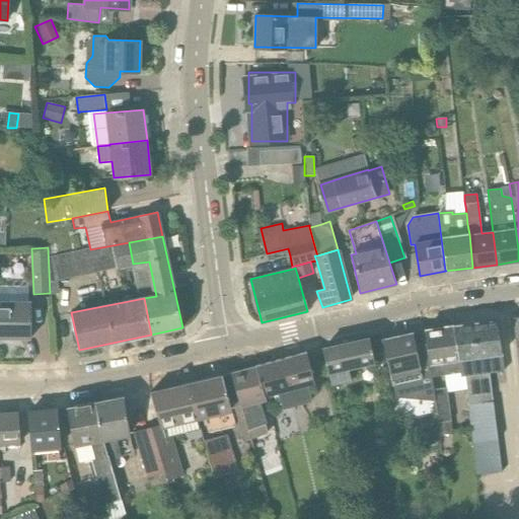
[(0,338),(31,339),(31,302),(0,301),(0,338)]
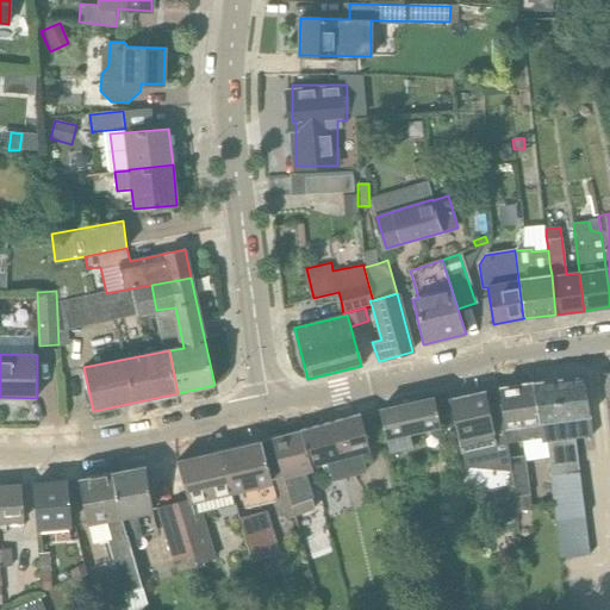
[(592,436),(584,377),(533,383),(537,423),(539,423),(541,439),(541,443),(547,442),(551,475),(579,472),(576,439),(592,436)]
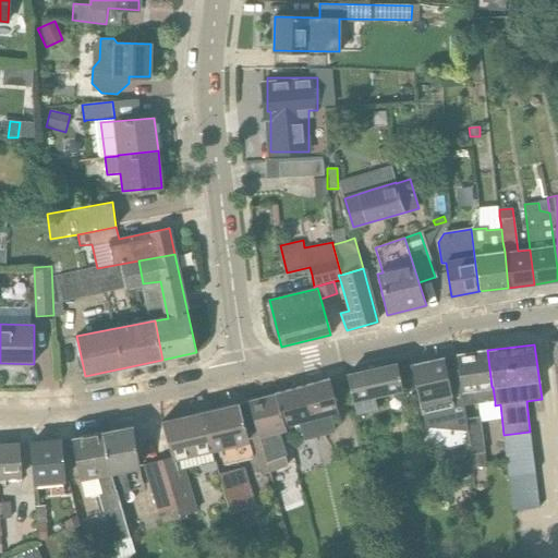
[(464,405),(495,401),(493,387),(492,387),(487,350),(477,351),(477,352),(457,354),(457,355),(461,381),(464,405)]
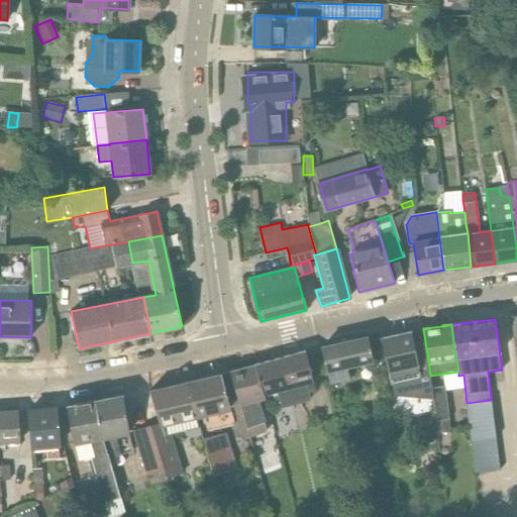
[(430,376),(427,353),(423,329),(382,338),(390,379),(393,396),(433,400),(432,388),(430,376)]
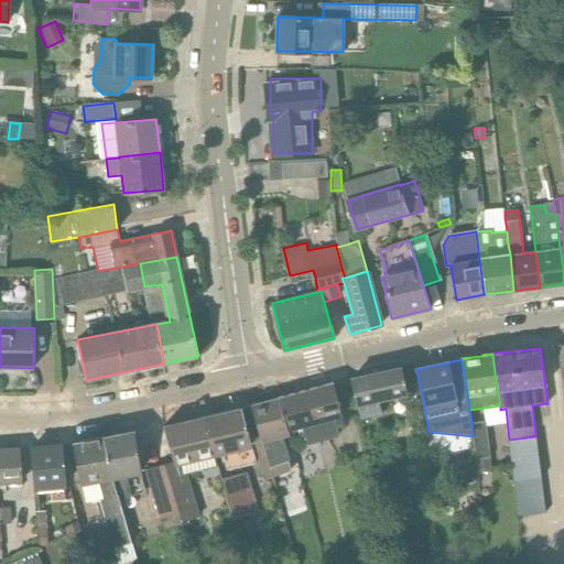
[(401,368),(350,379),(359,418),(381,412),(378,399),(407,392),(401,368)]
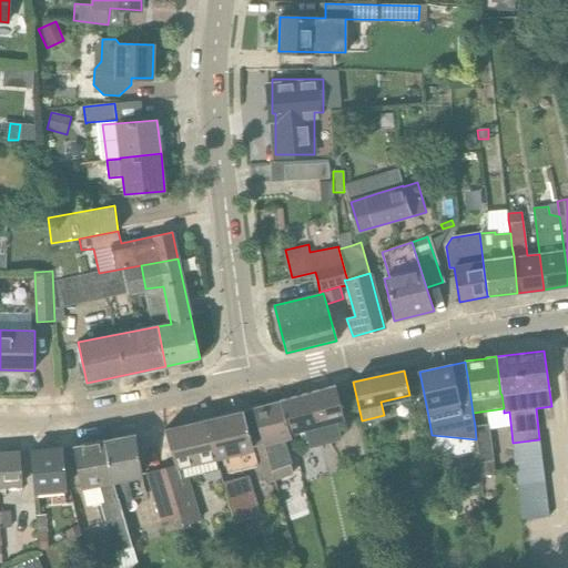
[(340,434),(336,419),(344,418),(335,386),(280,402),(290,437),(291,437),(290,433),(304,428),(307,442),(313,445),(337,438),(340,434)]
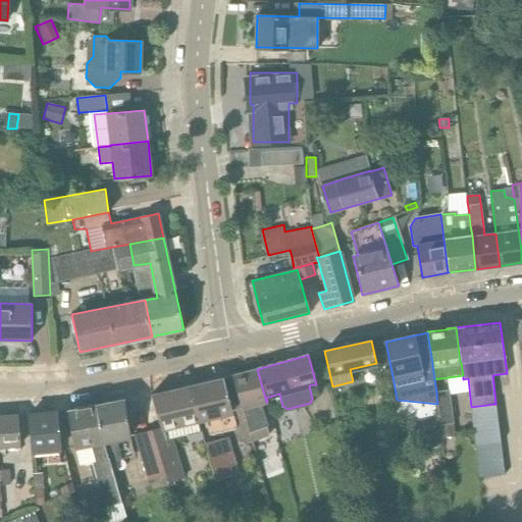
[(255,404),(266,402),(257,369),(232,375),(242,408),(243,408),(253,442),(269,435),(262,411),(258,412),(255,404)]
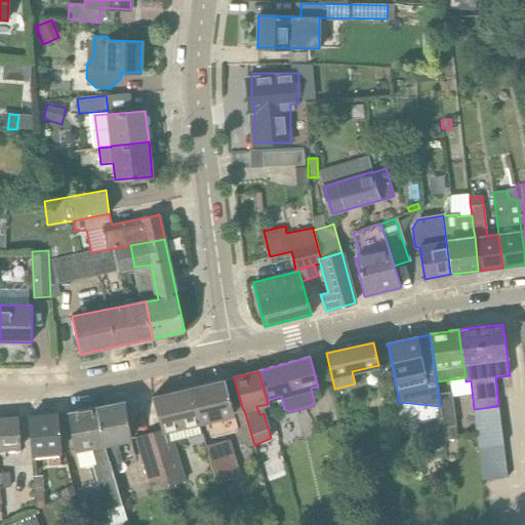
[(235,413),(226,384),(225,379),(189,388),(199,421),(235,413)]
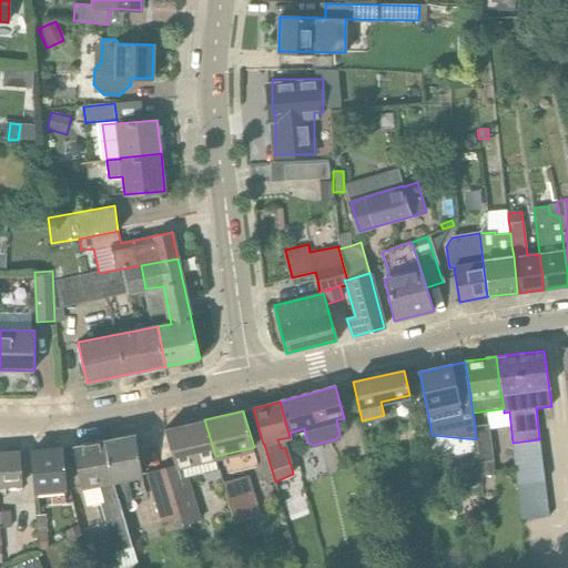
[(176,465),(180,465),(215,456),(204,419),(165,428),(176,465)]
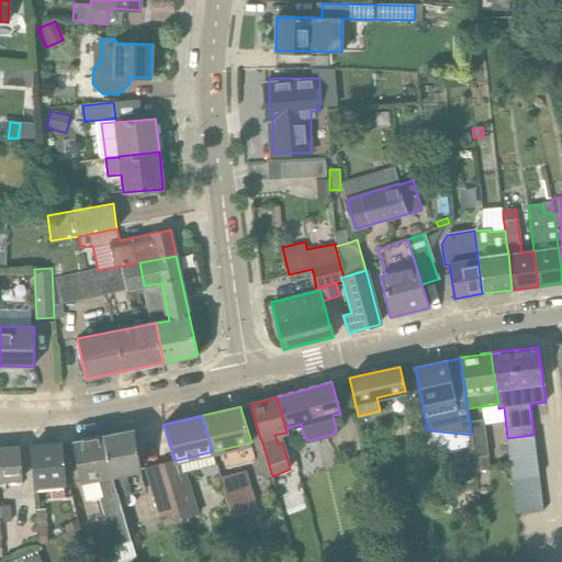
[(471,435),(474,453),(476,472),(491,470),(483,420),(470,422),(471,435)]
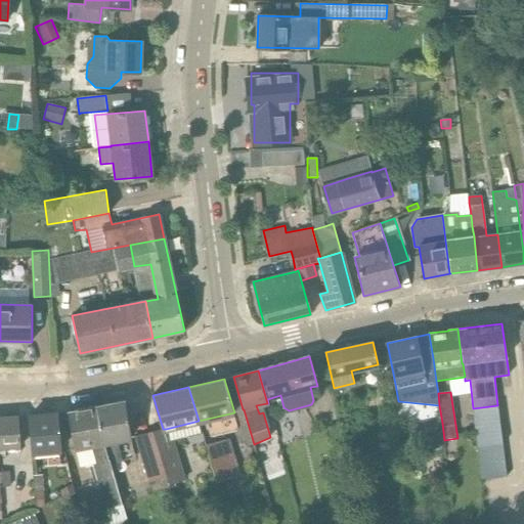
[(122,462),(117,440),(132,437),(125,401),(97,406),(103,443),(104,443),(110,460),(112,465),(122,462)]
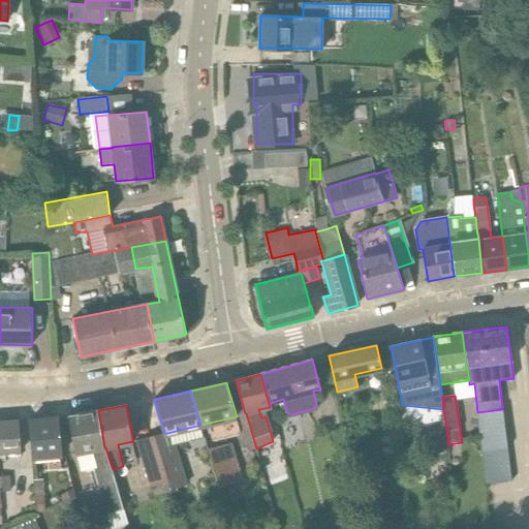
[(503,421),(502,409),(477,412),(479,424),(503,421)]
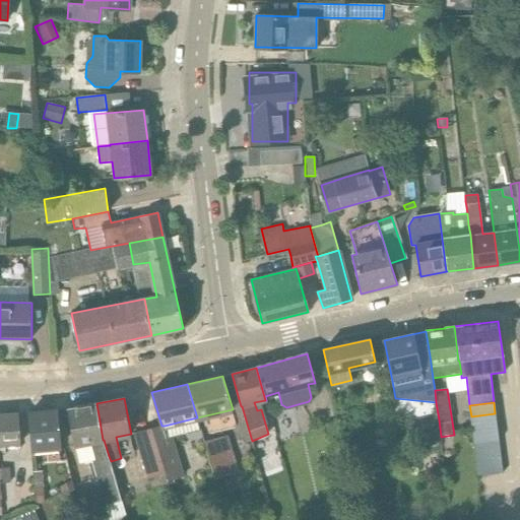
[(92,461),(109,456),(104,440),(103,440),(96,403),(67,408),(74,445),(75,445),(77,458),(85,463),(92,461)]
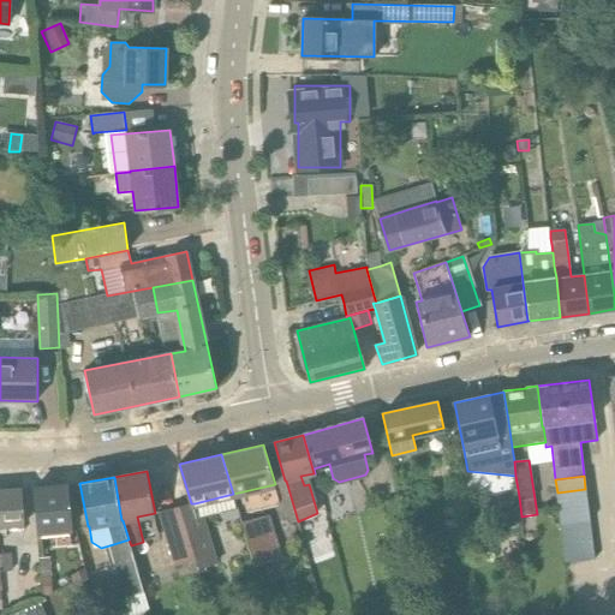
[(66,485),(35,488),(39,532),(71,530),(66,485)]
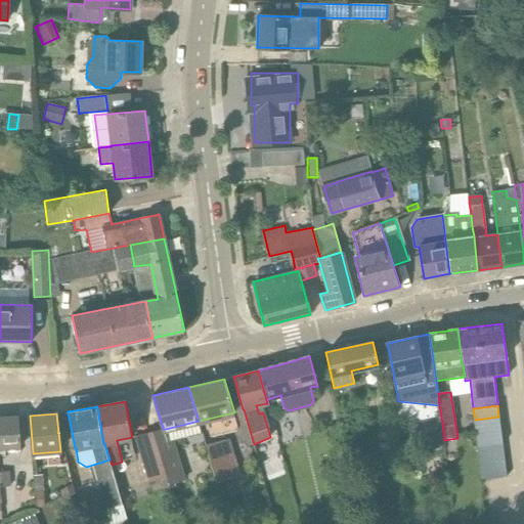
[(0,418),(0,448),(20,447),(18,417),(0,418)]
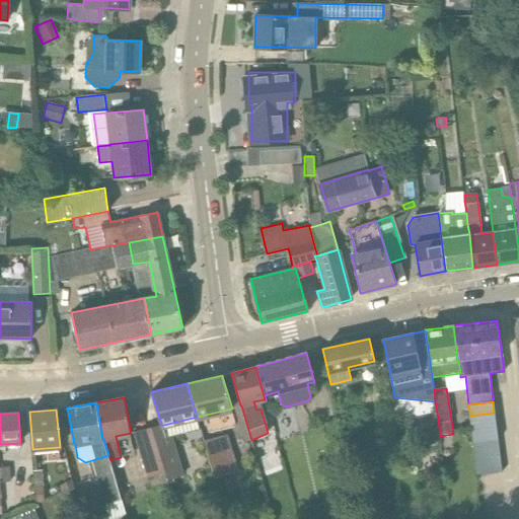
[(496,424),(494,413),(470,416),(471,427),(496,424)]
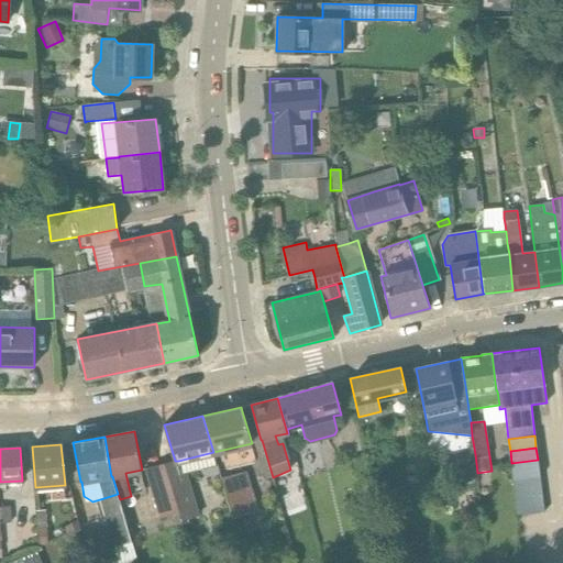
[(539,472),(538,460),(511,463),(512,475),(539,472)]
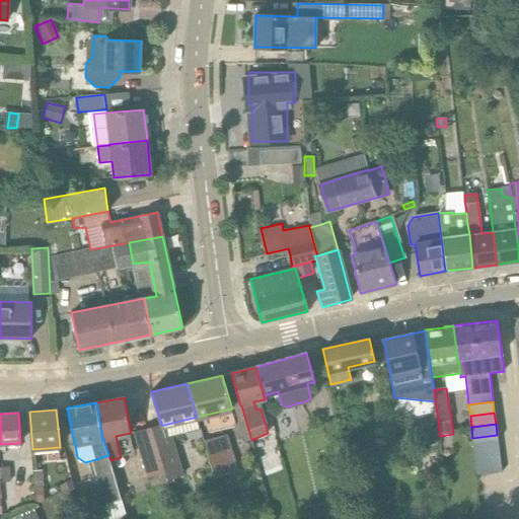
[(172,436),(164,425),(161,425),(151,428),(165,472),(168,480),(184,475),(172,436)]
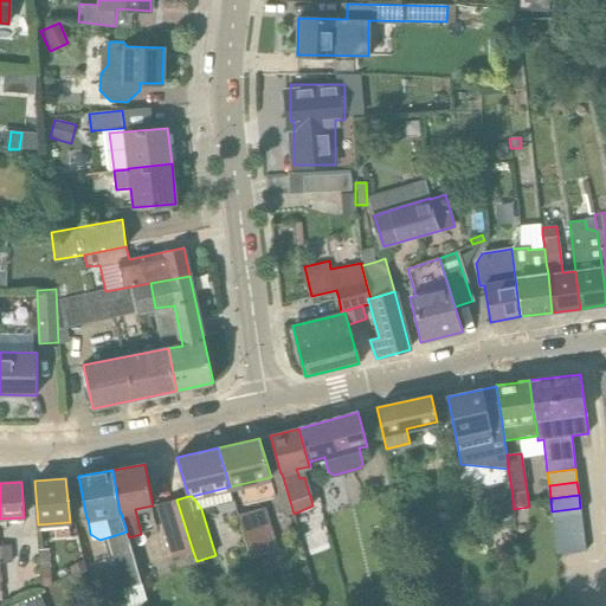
[(172,558),(193,552),(176,500),(155,505),(172,558)]
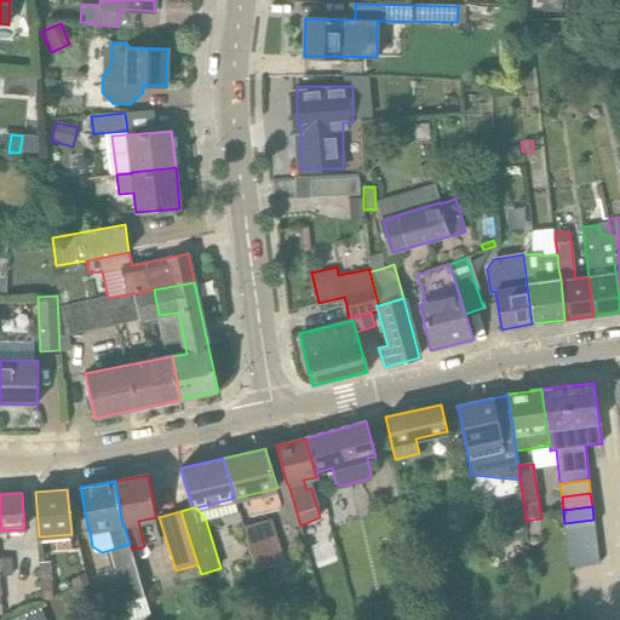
[(258,572),(286,563),(271,520),(245,527),(247,534),(258,572)]
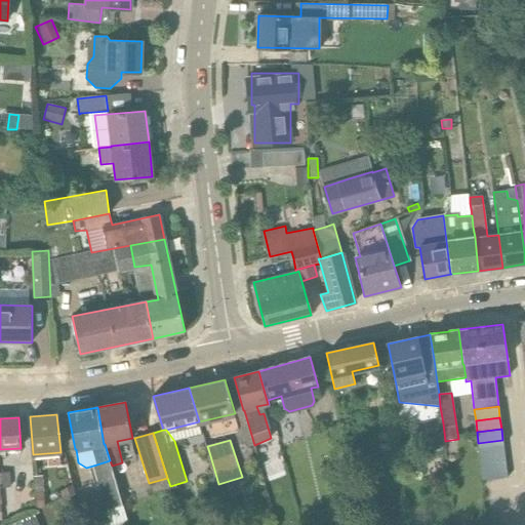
[(505,454),(502,440),(478,443),(480,456),(505,454)]
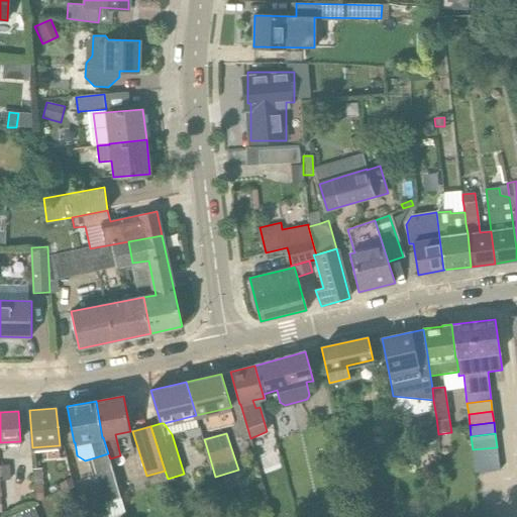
[(498,459),(497,447),(473,449),(474,461),(498,459)]
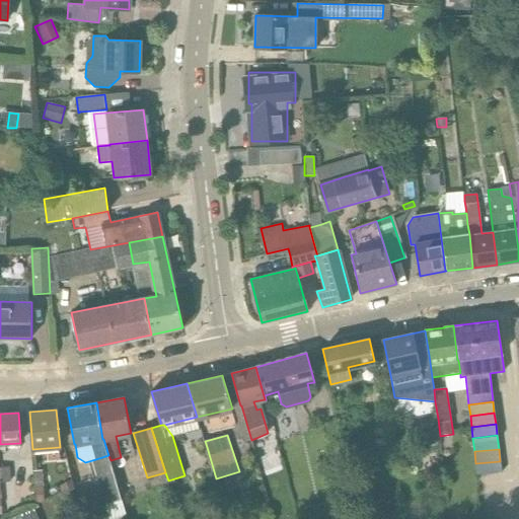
[(398,453),(401,467),(417,464),(414,450),(398,453)]
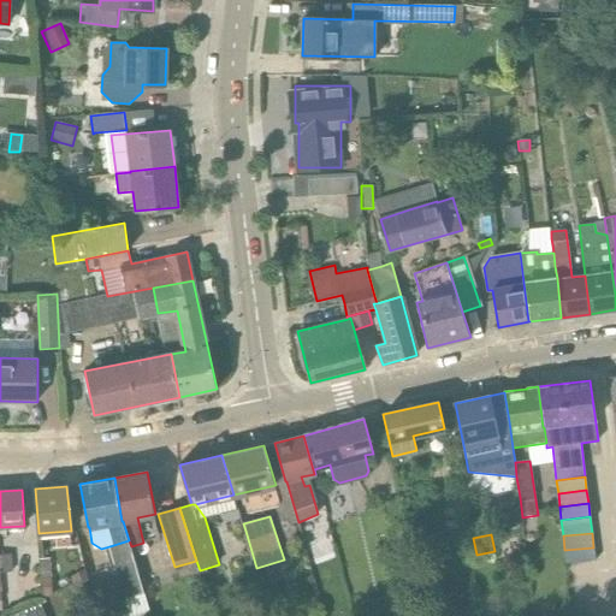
[(129,540),(110,546),(114,564),(134,557),(129,540)]
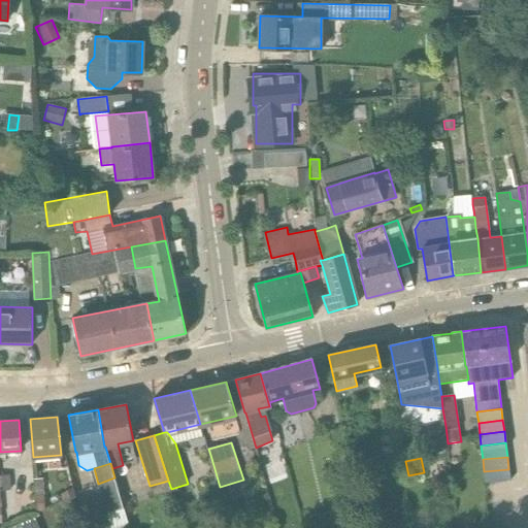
[(510,481),(508,469),(484,471),(486,484),(510,481)]
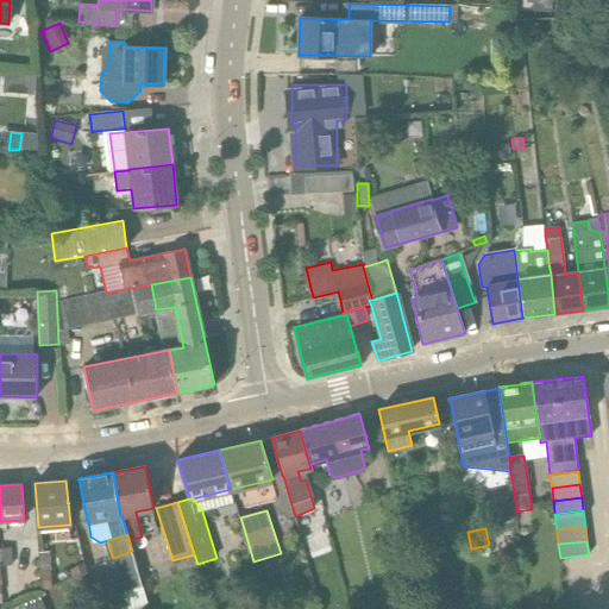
[(0,548),(0,566),(12,565),(12,547),(0,548)]
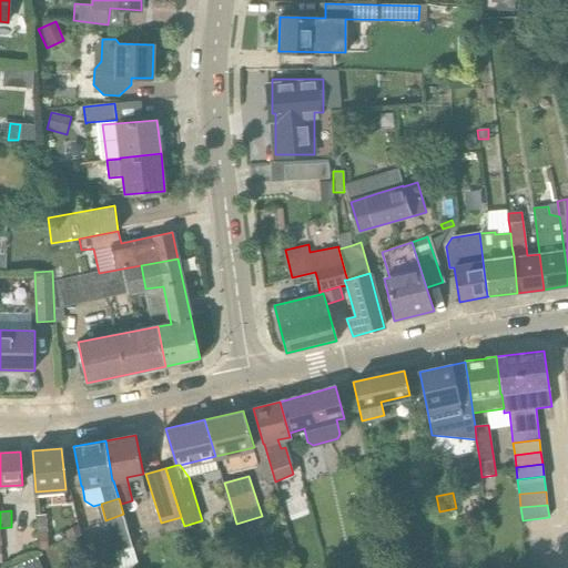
[(123,514),(105,520),(115,550),(132,547),(123,514)]
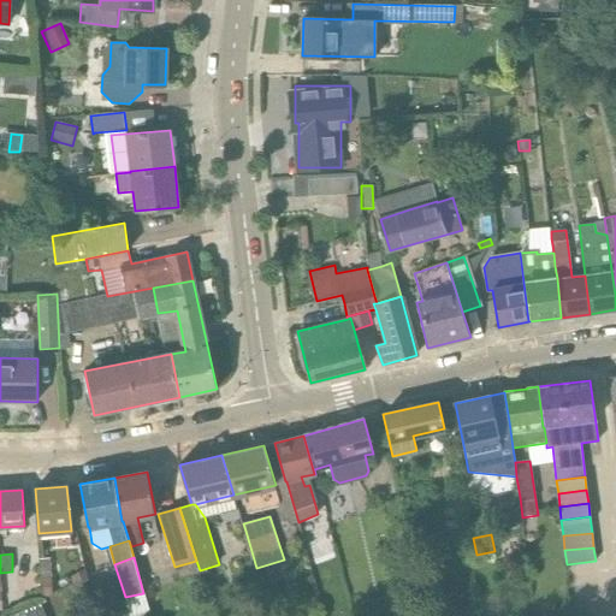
[(49,558),(40,560),(43,599),(53,596),(49,558)]
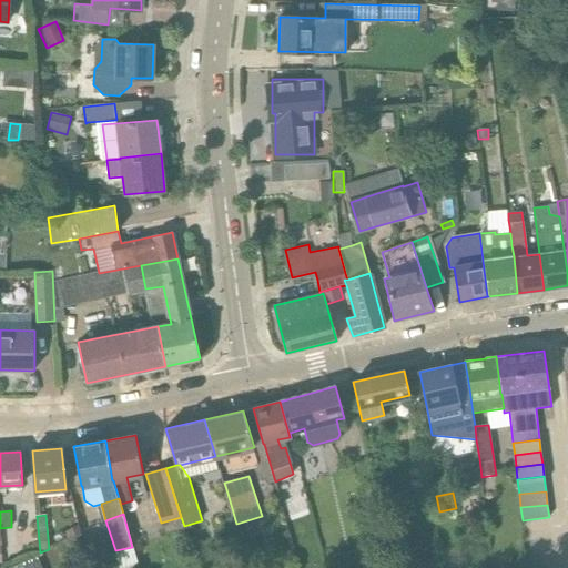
[(79,533),(74,526),(62,533),(67,540),(79,533)]
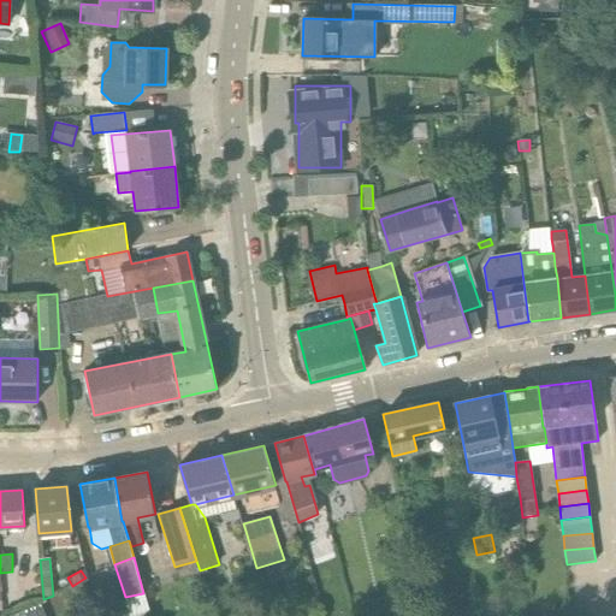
[(392,614),(412,609),(407,592),(389,597),(392,614)]
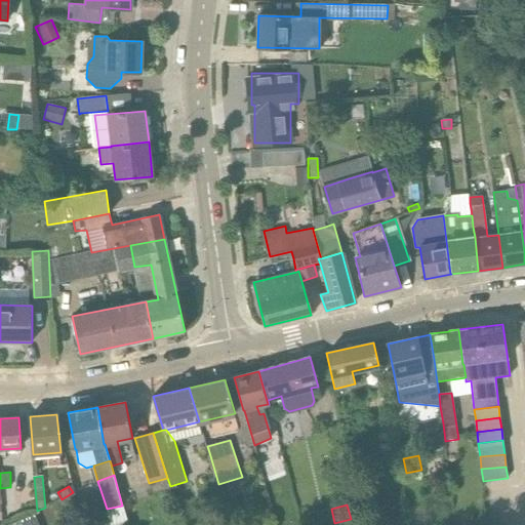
[(38,524),(34,514),(8,524),(38,524)]
